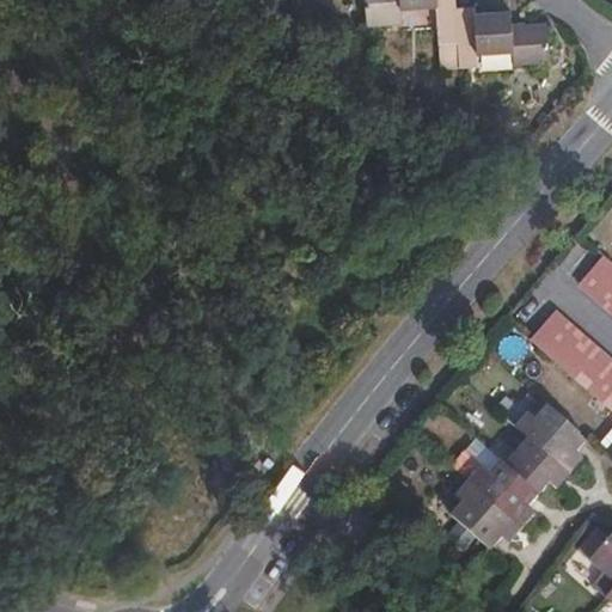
[(459,46),(456,8),(454,0),(365,0),(366,28),(404,25),(403,10),(436,7),(440,46),(442,46),(459,46)]
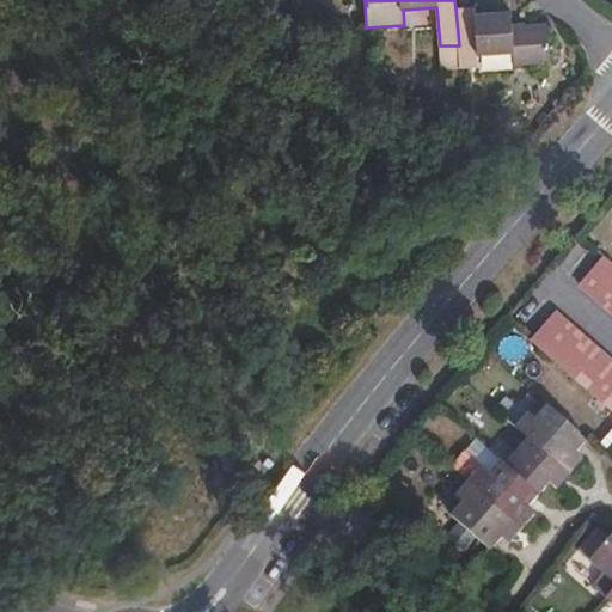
[(475,7),(456,8),(459,46),(460,68),(479,68),(478,53),(512,51),(514,66),(549,63),(546,26),(513,26),(510,13),(476,14),(475,7)]
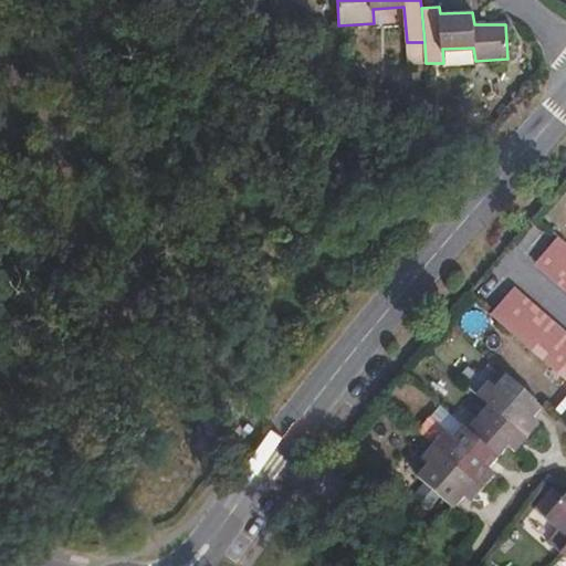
[(426,63),(425,42),(409,42),(410,64),(426,63)]
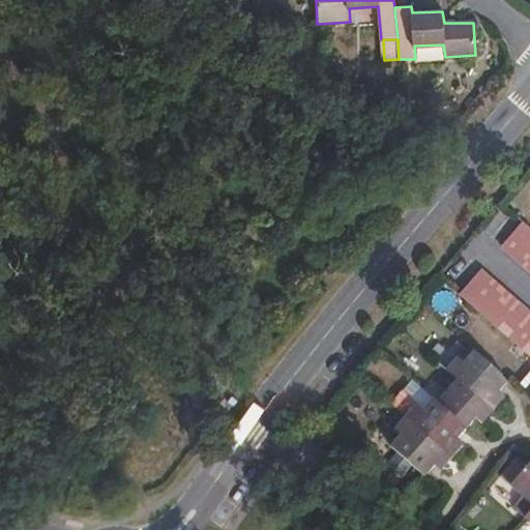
[(501,245),(529,271),(529,228),(522,222),(501,245)]
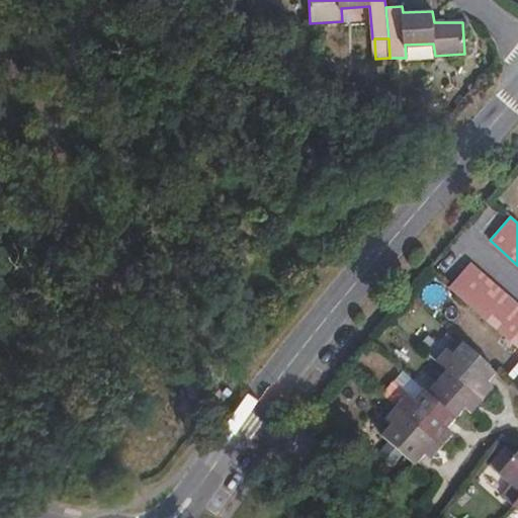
[(517,347),(517,305),(469,263),(448,287),(517,347)]
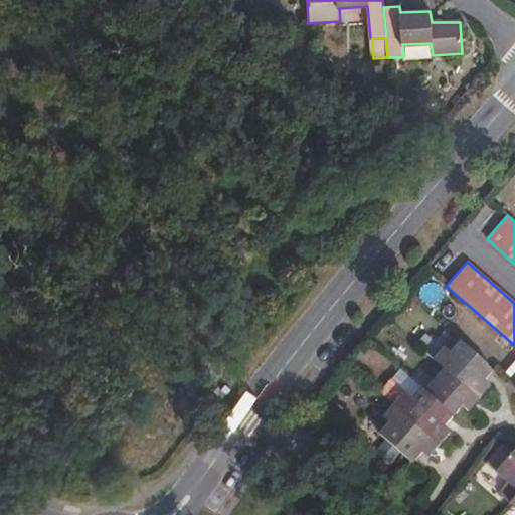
[(445,348),(435,360),(473,394),(479,399),(491,386),(485,381),(494,371),(462,342),(452,353),(445,348)]
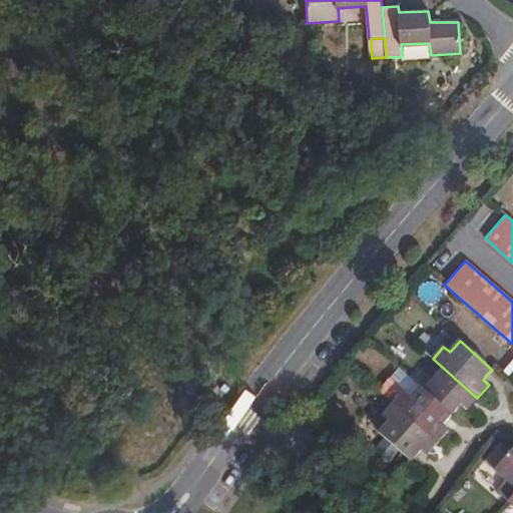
[(434,381),(424,391),(452,415),(460,406),(471,393),(433,359),(422,371),(434,381)]
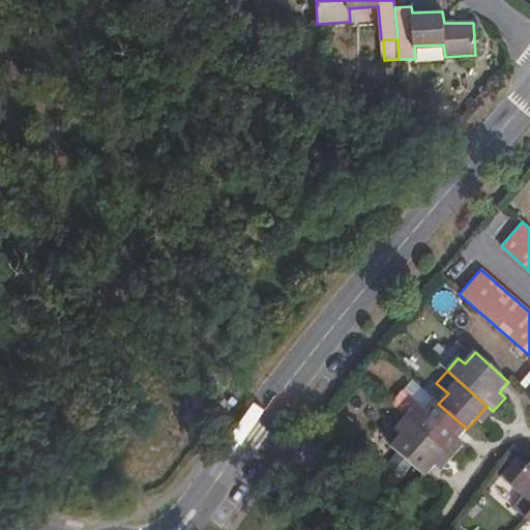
[(417,406),(406,418),(451,459),(463,445),(457,440),(467,429),(438,404),(434,400),(423,411),(417,406)]
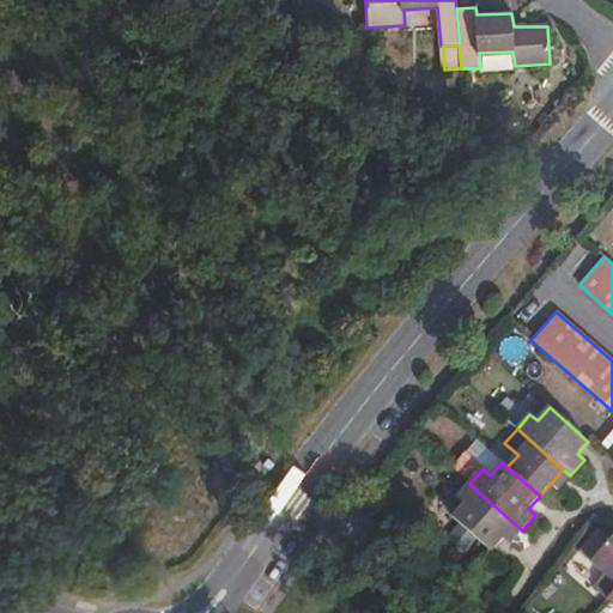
[(563,469),(550,485),(557,491),(570,475),(563,469)]
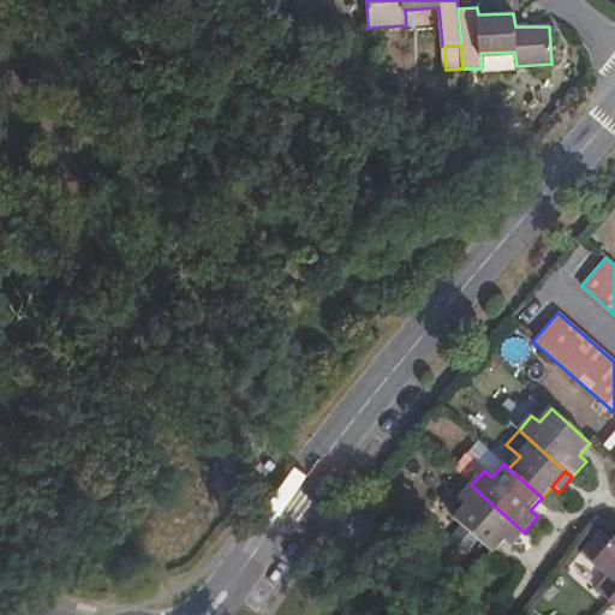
[(524,532),(471,485),(458,500),(466,507),(454,520),(491,554),(502,541),(509,548),(524,532)]
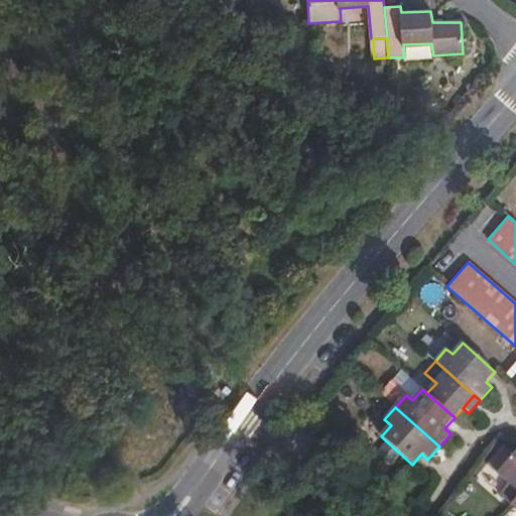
[(498,494),(503,498),(511,504),(515,498),(515,452),(497,474),(507,483),(498,494)]
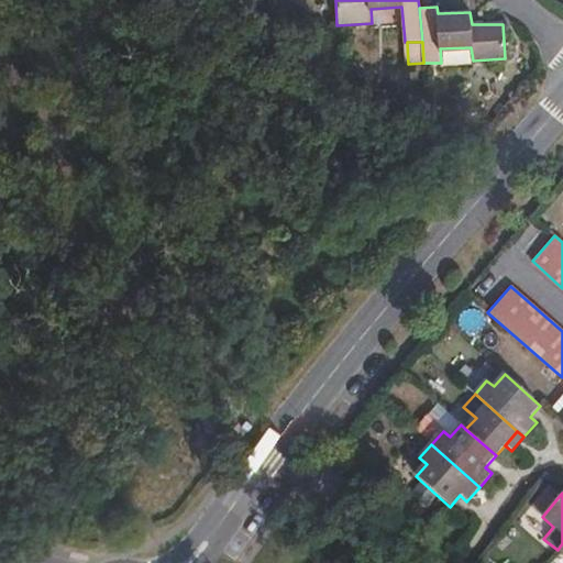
[(558,550),(549,543),(545,547),(554,554),(558,550)]
